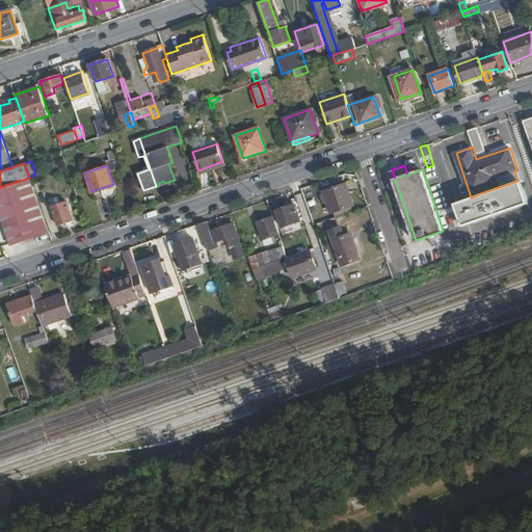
[(0,234),(2,241),(8,239),(9,245),(48,232),(29,178),(0,187),(0,234)]
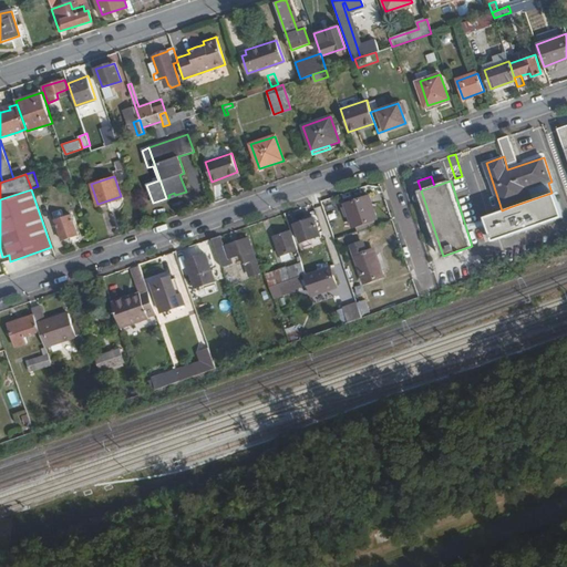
[(552,193),(509,207),(513,217),(507,218),(513,234),(564,217),(556,192),(552,193)]
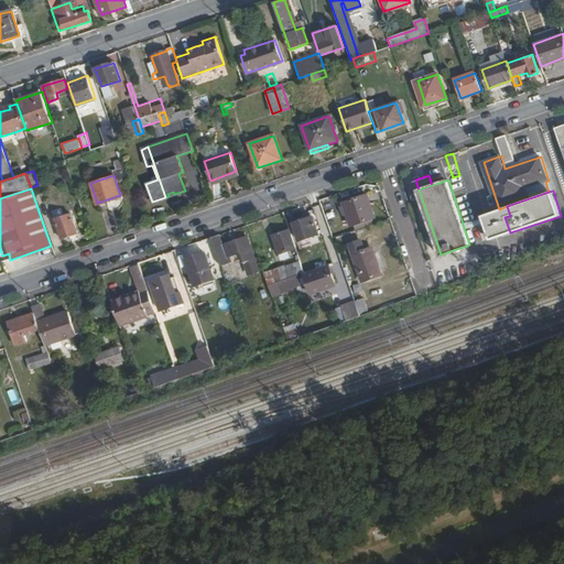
[(344,204),(350,226),(376,217),(368,195),(344,204)]
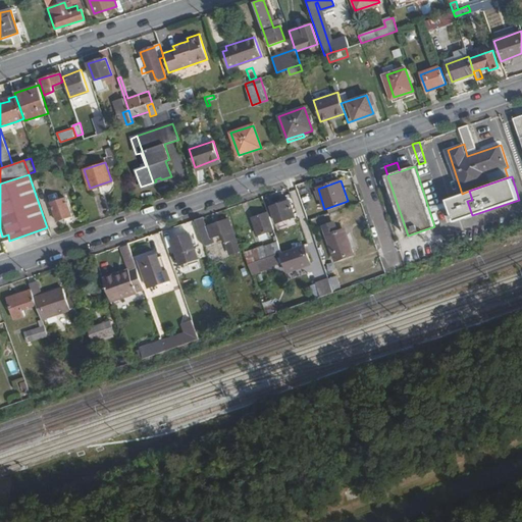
[(52,202),(58,221),(71,216),(64,198),(52,202)]
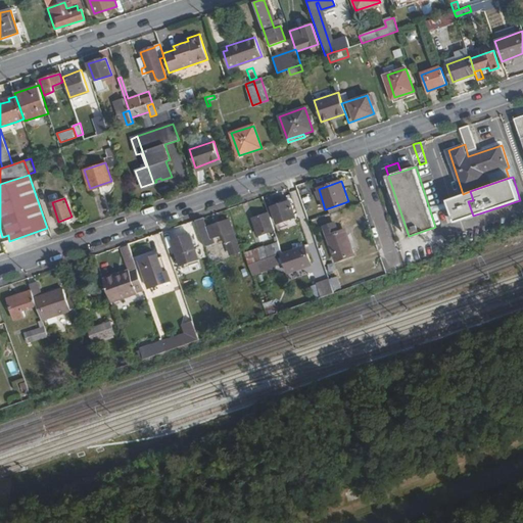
[(273,207),(280,229),(297,223),(290,201),(273,207)]
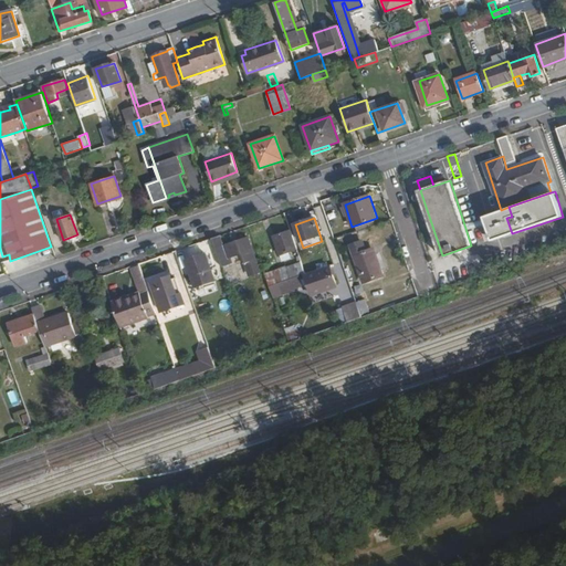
[(274,237),(280,255),(296,250),(291,231),(274,237)]
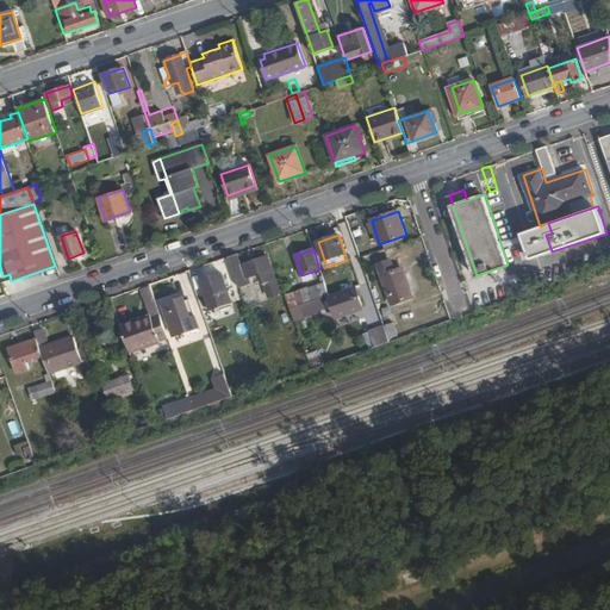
[(243,265),(240,253),(229,257),(240,287),(250,284),(248,279),(243,265)]
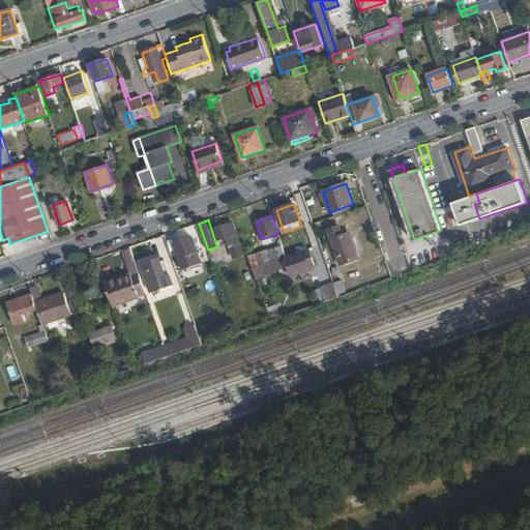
[(211,230),(215,242),(228,238),(235,258),(244,255),(240,244),(239,244),(232,223),(211,230)]
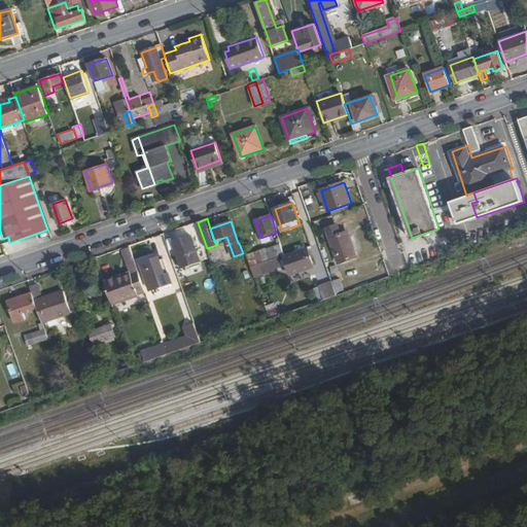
[(326,226),(338,260),(354,255),(346,231),(340,233),(337,223),(326,226)]
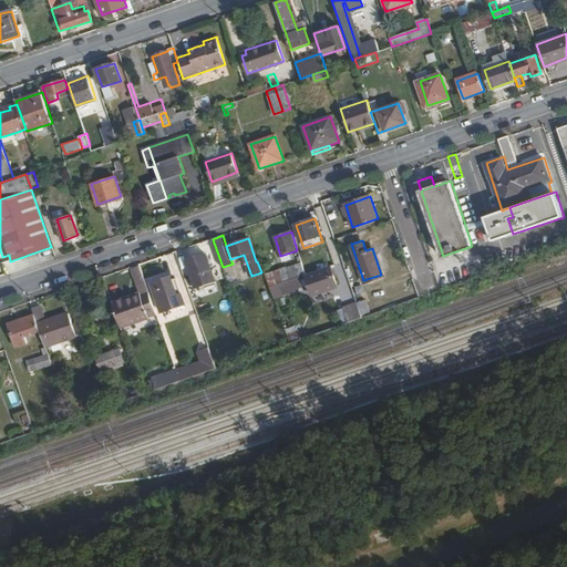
[(162,256),(167,274),(182,268),(176,251),(162,256)]
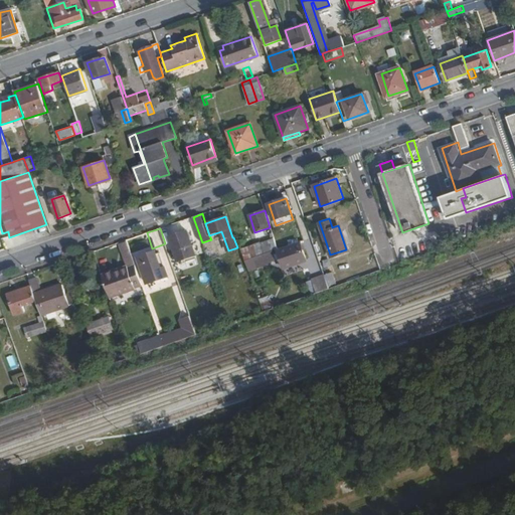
[(169,237),(177,261),(195,254),(187,231),(169,237)]
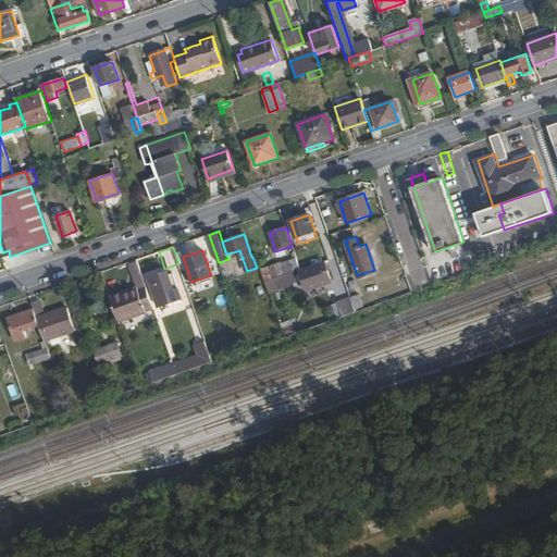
[(282,264),(285,274),(295,271),(300,269),(297,259),(282,264)]
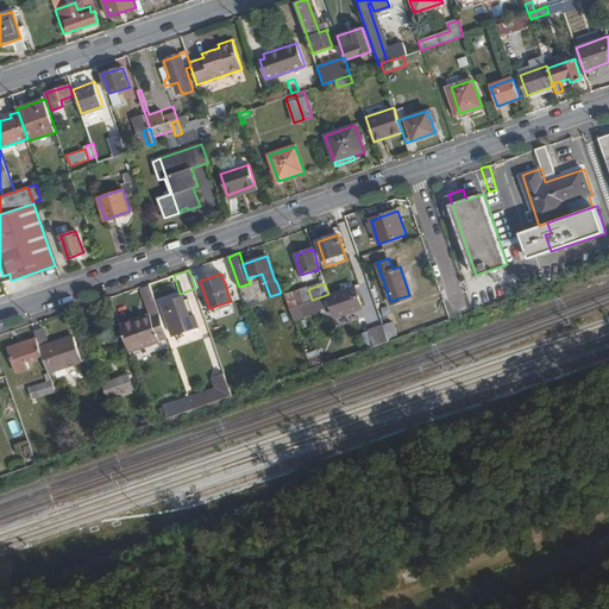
[(140,289),(150,315),(151,314),(151,316),(159,314),(150,286),(140,289)]
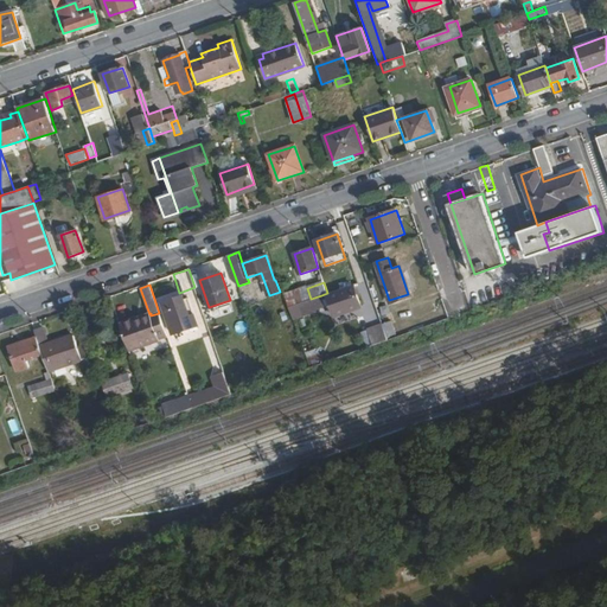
[(355,285),(327,295),(334,315),(362,306),(355,285)]
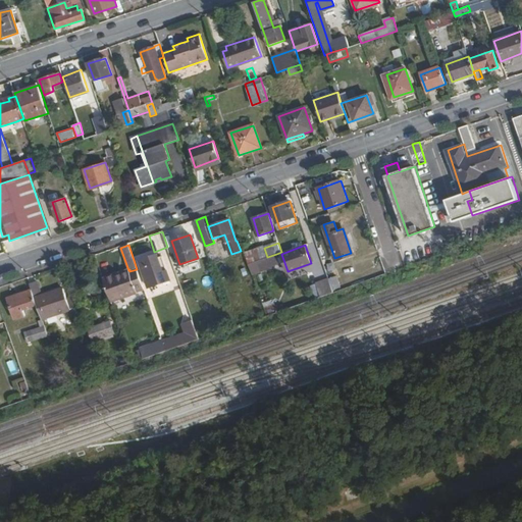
[(257,248),(261,259),(267,257),(264,248),(264,246),(257,248)]
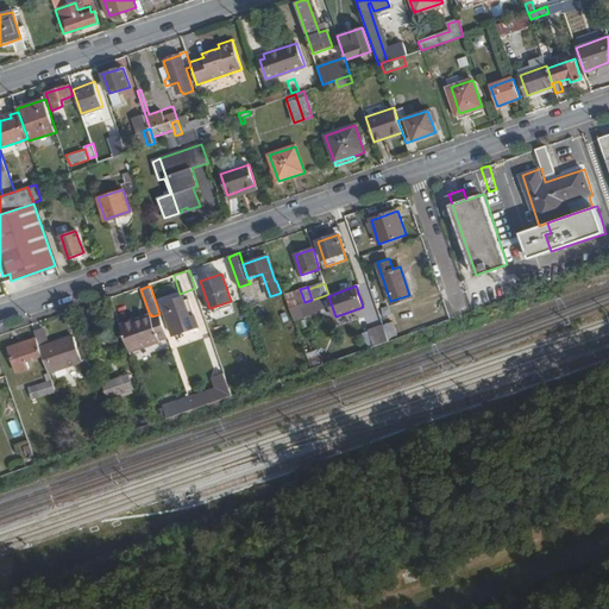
[(289,307),(293,318),(312,311),(312,308),(325,303),(322,296),(312,300),(305,302),(289,307)]
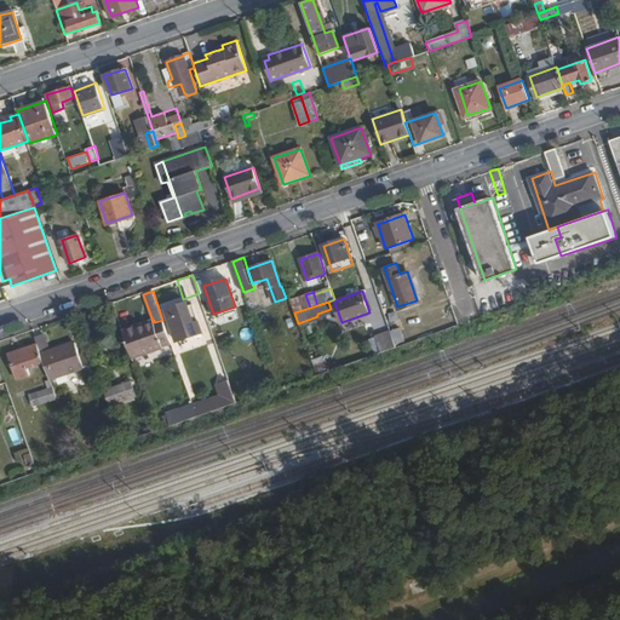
[(166,310),(172,329),(176,342),(202,333),(193,305),(189,306),(188,303),(166,310)]
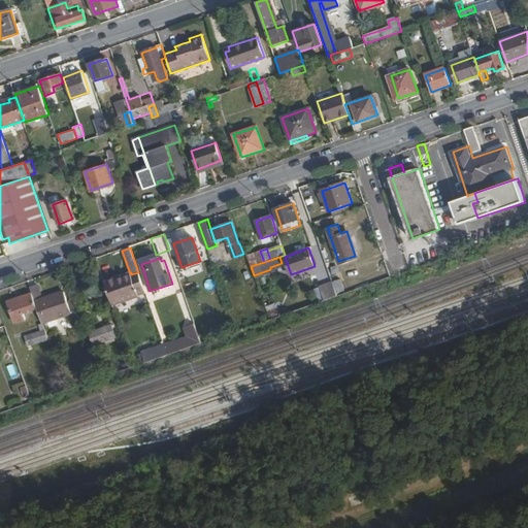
[(104,282),(111,304),(145,293),(138,272),(131,274),(120,278),(119,276),(104,282)]
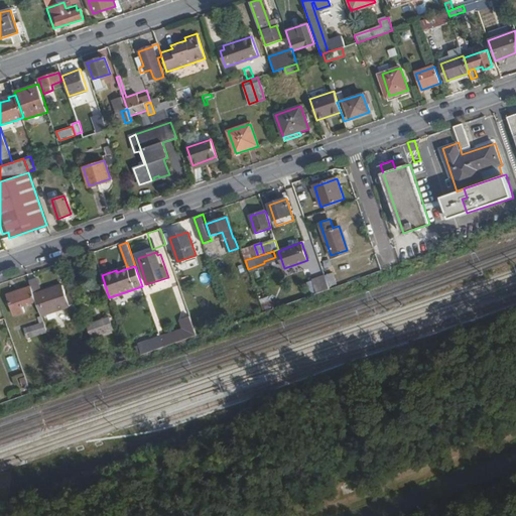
[(326,273),(330,285),(336,283),(331,271),(326,273)]
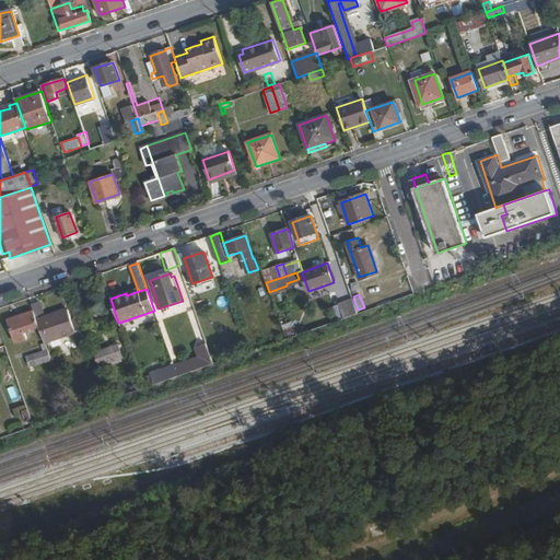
[(34,312),(37,321),(43,319),(42,317),(44,316),(39,303),(32,305),(34,312)]
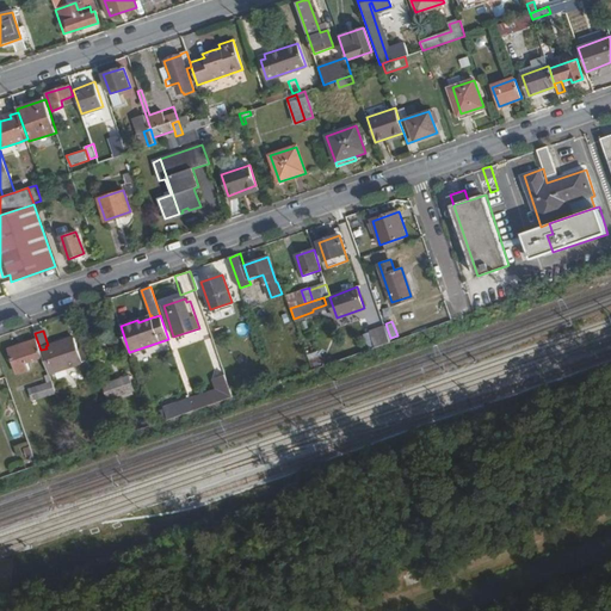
[(79,364),(82,363),(74,339),(47,349),(41,350),(43,357),(49,375),(79,364)]
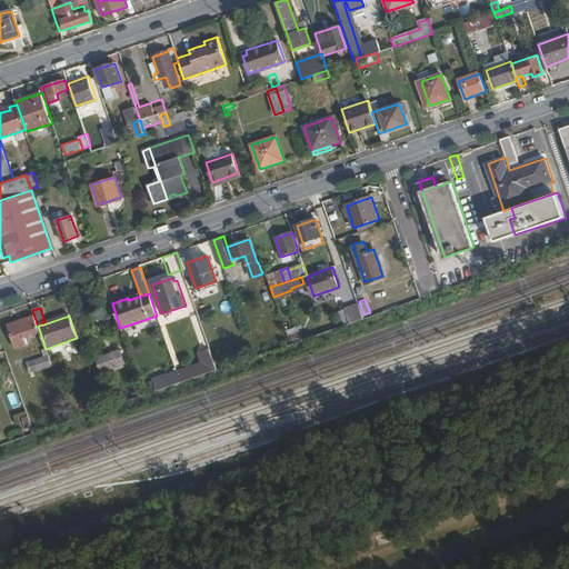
[(8,326),(16,349),(27,346),(23,338),(40,332),(38,326),(35,317),(8,326)]
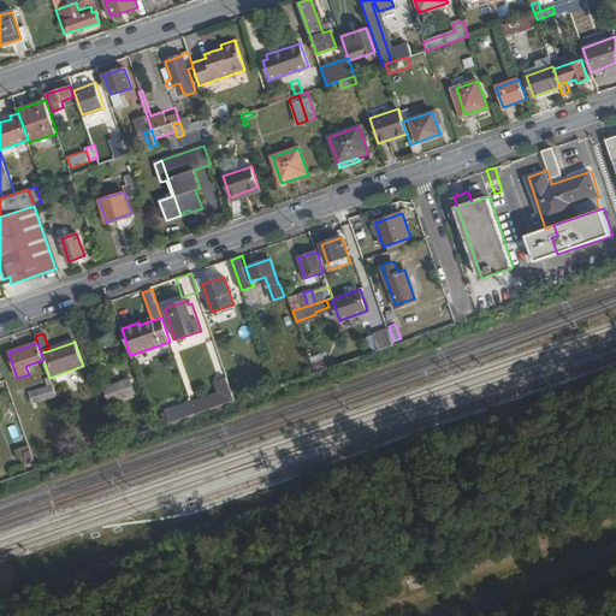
[(83,366),(80,367),(86,383),(88,383),(94,380),(88,365),(83,366)]
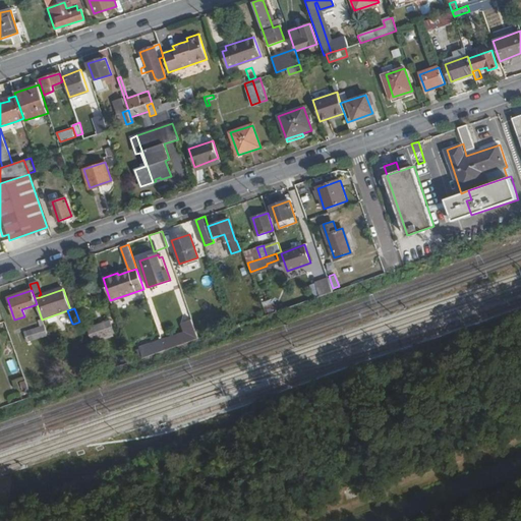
[(87,327),(91,339),(113,332),(109,320),(87,327)]
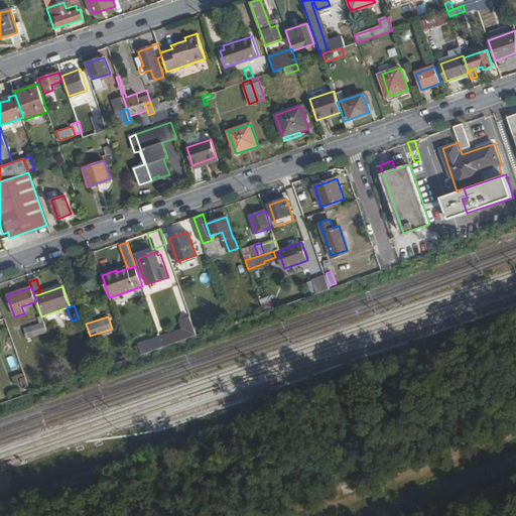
[(44,323),(25,329),(28,338),(47,333),(44,323)]
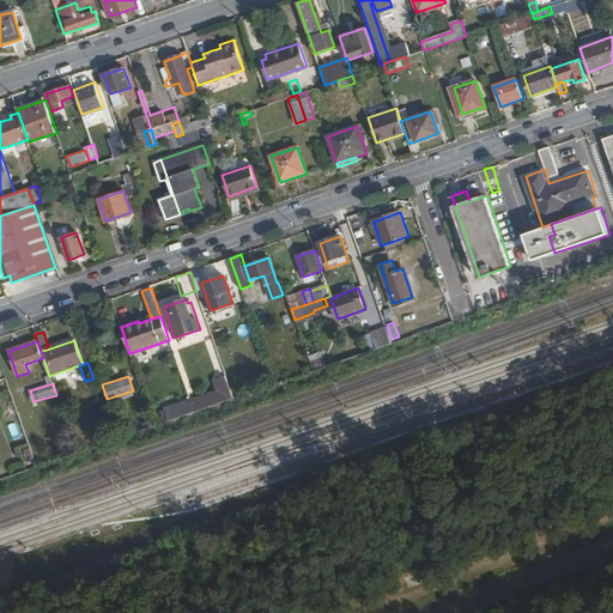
[(231,389),(190,404),(193,412),(234,398),(231,389)]
